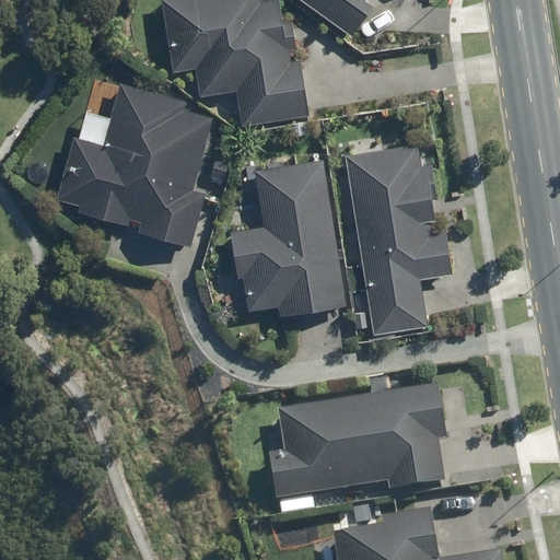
[(278,0),(164,0),(160,1),(173,70),(194,66),(200,100),(238,93),(245,128),(307,117),(298,57),(289,58),(278,0)]
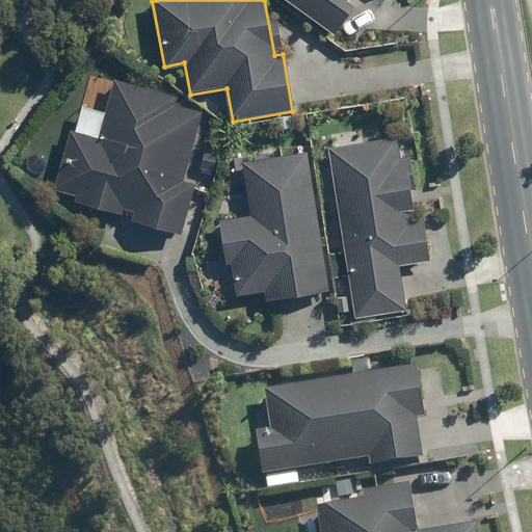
[(284,0),(334,36),(360,0),(284,0)]
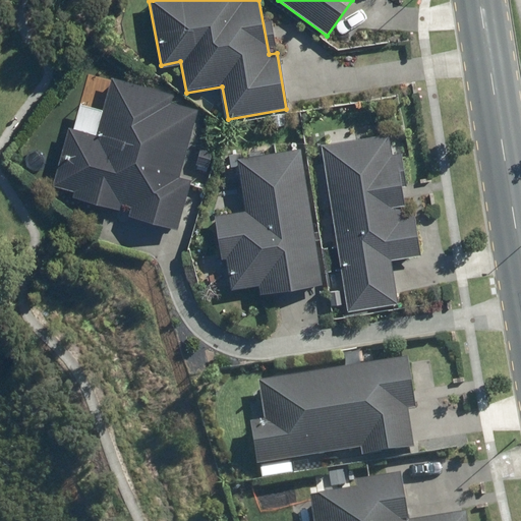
[(177,97),(113,80),(100,136),(68,128),(55,184),(75,189),(73,197),(131,213),(129,219),(178,231),(191,180),(180,177),(196,110),(175,105),(177,97)]
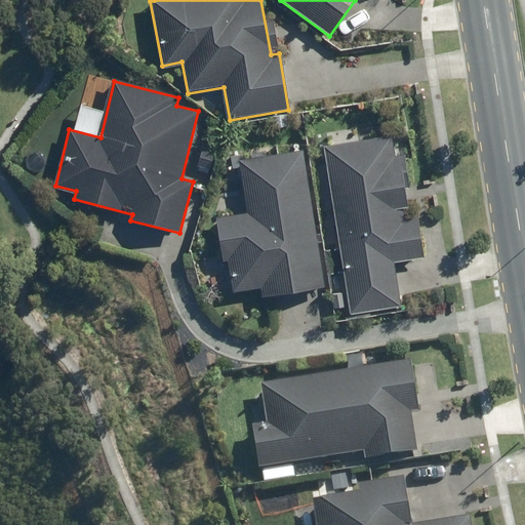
[(404,220),(401,203),(414,201),(404,133),(324,146),(349,316),(400,309),(394,267),(422,263),(416,219),(404,220)]
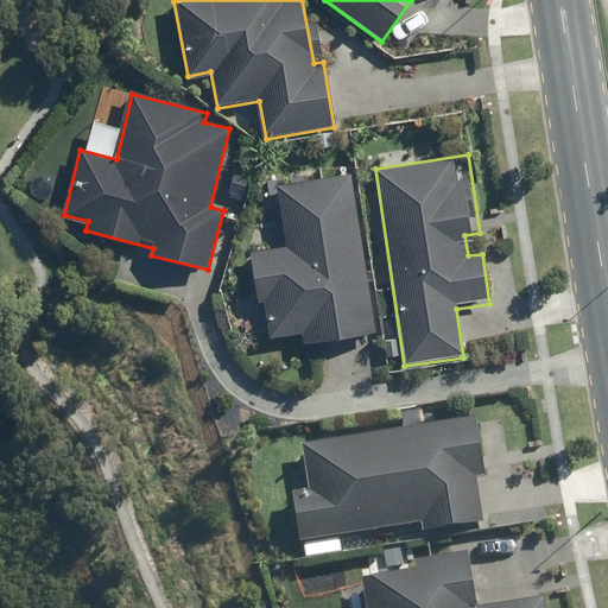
[(381,331),(352,170),(274,184),(286,246),(248,253),(265,341),(304,334),(306,346),(381,331)]
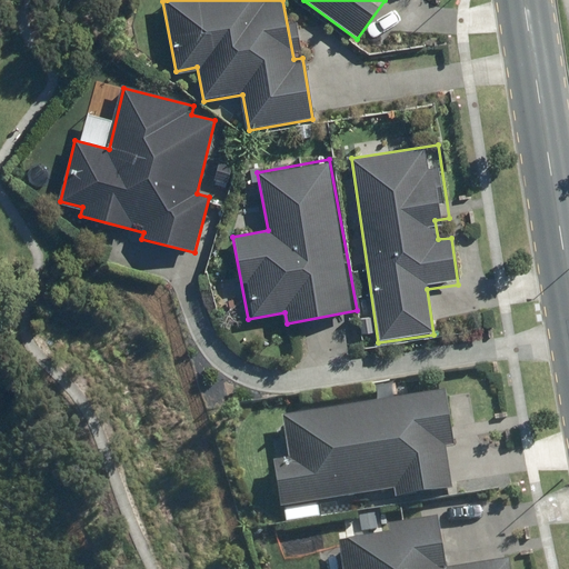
[(272,461),(280,509),(395,491),(396,502),(452,493),(446,447),(455,445),(447,392),(282,418),(289,459),(272,461)]
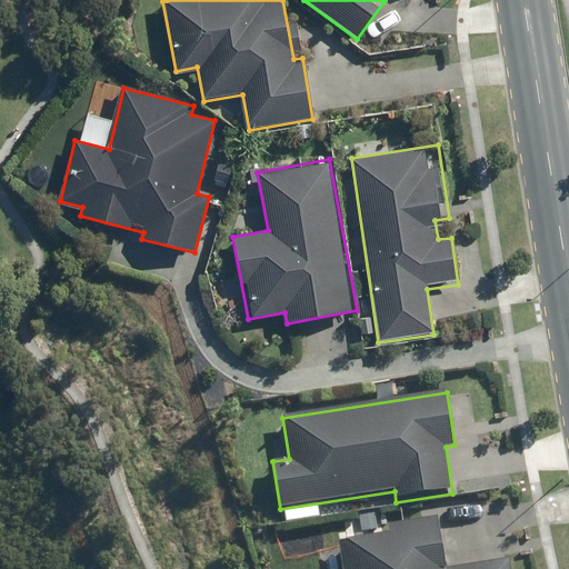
[(340,568),(509,568),(509,562),(469,568),(446,568),(439,520),(387,528),(389,538),(337,546),(340,568)]
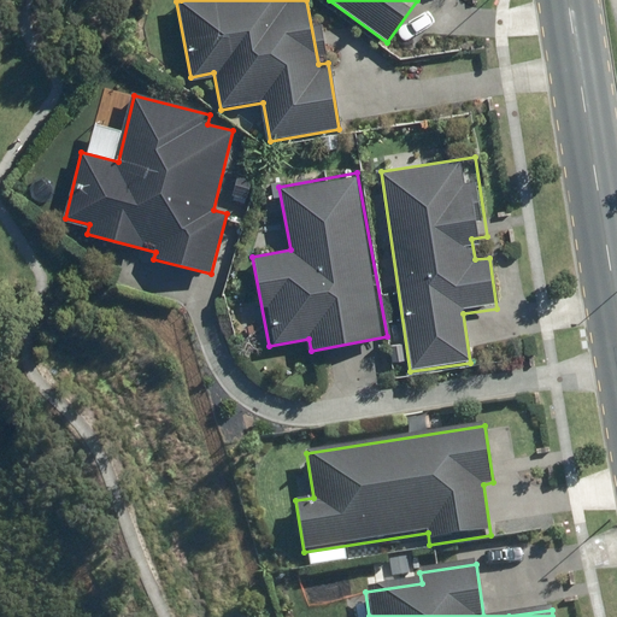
All buildings are outlined.
